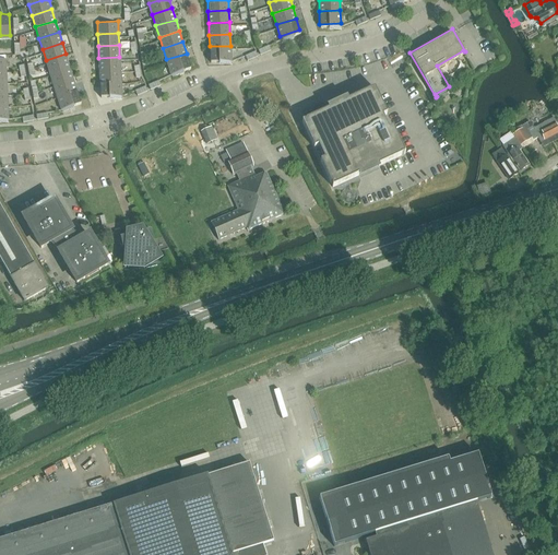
[(230,58),(230,46),(210,46),(210,59),(230,58)]
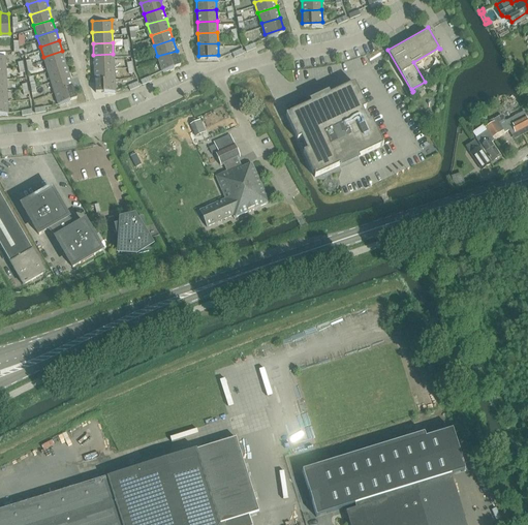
[(65,62),(62,51),(43,57),(47,68),(65,62)]
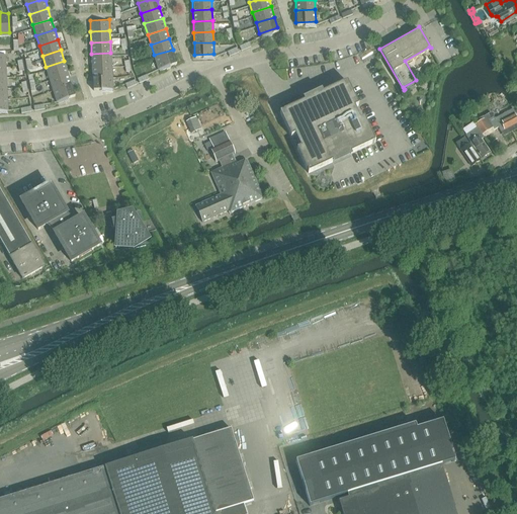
[(176,60),(173,50),(154,55),(158,66),(176,60)]
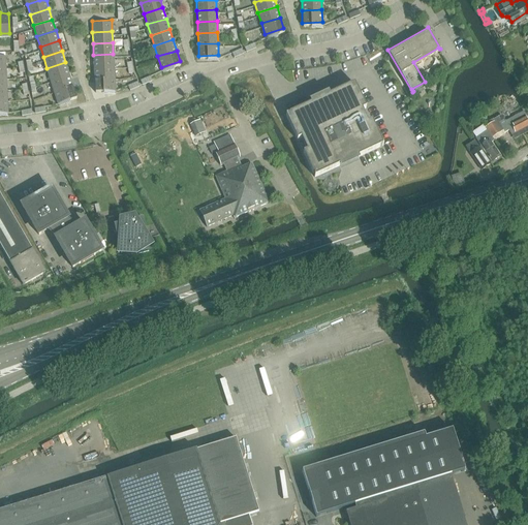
[(93,55),(94,65),(114,65),(113,54),(93,55)]
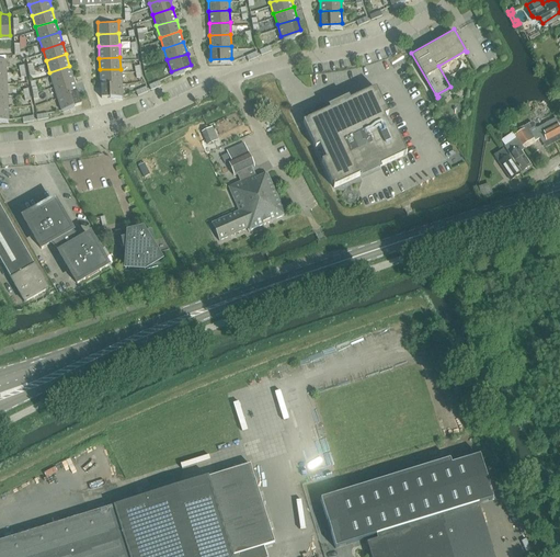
[(73,77),(69,66),(49,72),(53,83),(73,77)]
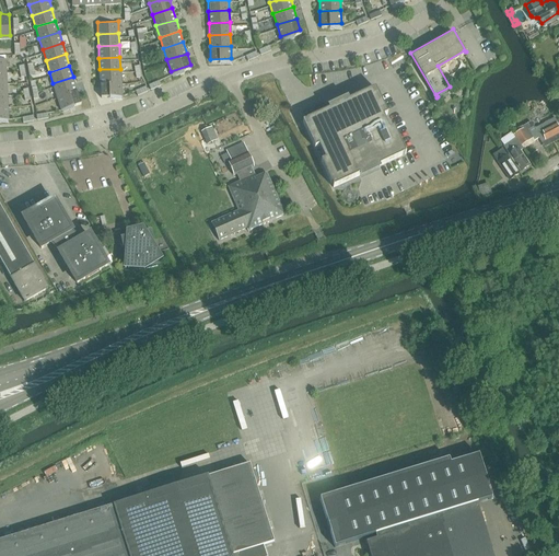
[(100,69),(100,81),(120,80),(120,69),(100,69)]
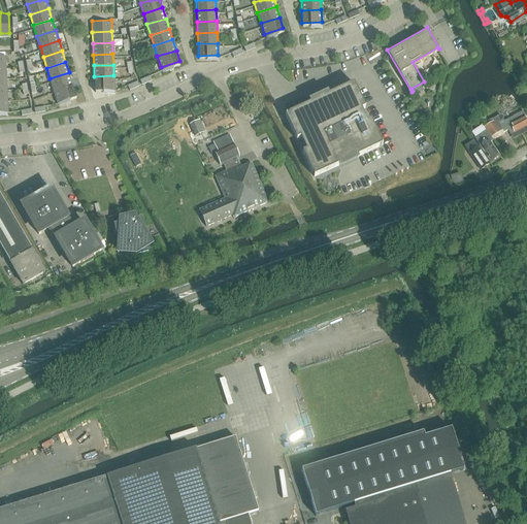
[(69,72),(50,78),(54,89),(72,83),(69,72)]
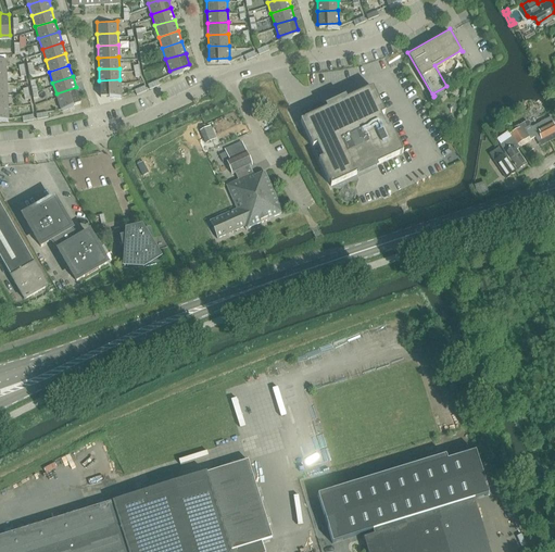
[(120,79),(99,80),(100,92),(121,92),(120,79)]
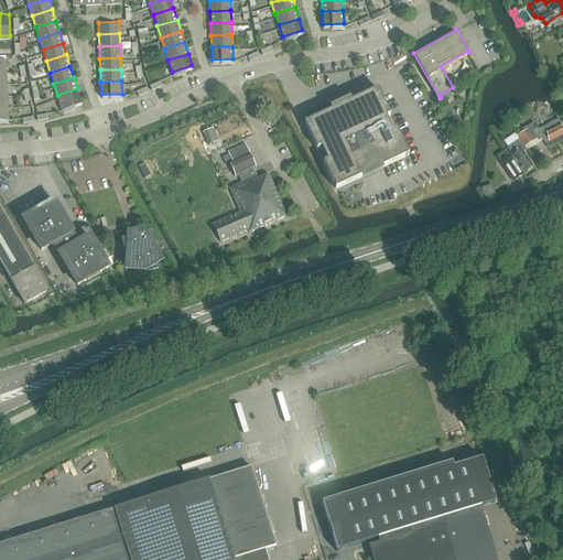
[(371,162),(379,159),(381,163),(408,150),(396,124),(391,126),(385,112),(389,110),(377,84),(350,97),(353,100),(332,110),(329,106),(303,118),(316,144),(320,143),(326,157),(322,158),(334,184),(361,172),(359,169),(367,164),(368,165),(369,165),(370,165),(371,165),(371,164),(371,163),(371,162)]
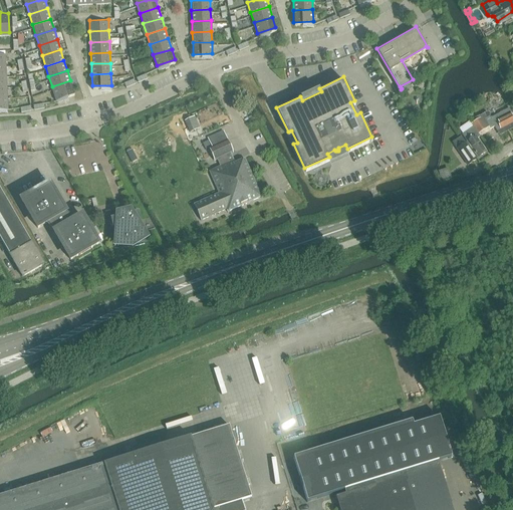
[(70,80),(52,86),(55,97),(73,91),(70,80)]
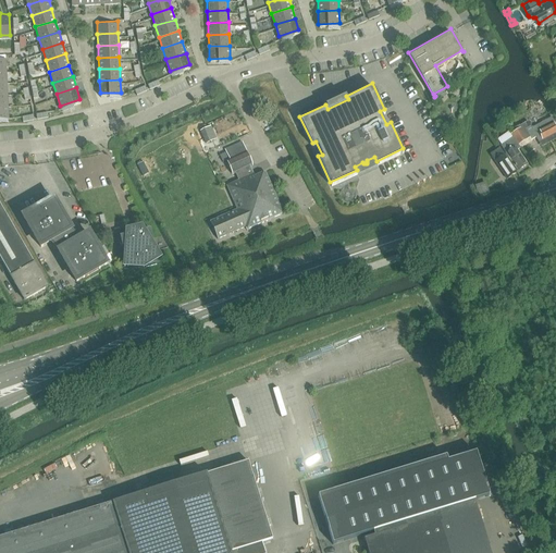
[(517,140),(528,132),(530,135),(534,133),(536,137),(555,126),(555,123),(551,112),(530,123),(526,117),(517,121),(518,123),(514,126),(513,125),(508,128),(511,133),(517,140)]
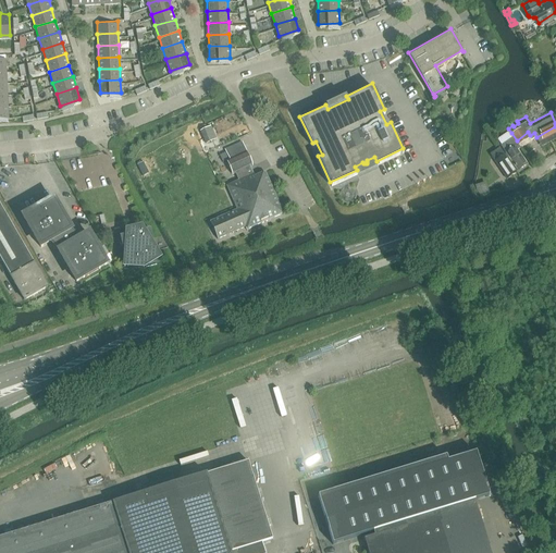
[(207,125),(200,128),(205,138),(212,135),(207,125)]
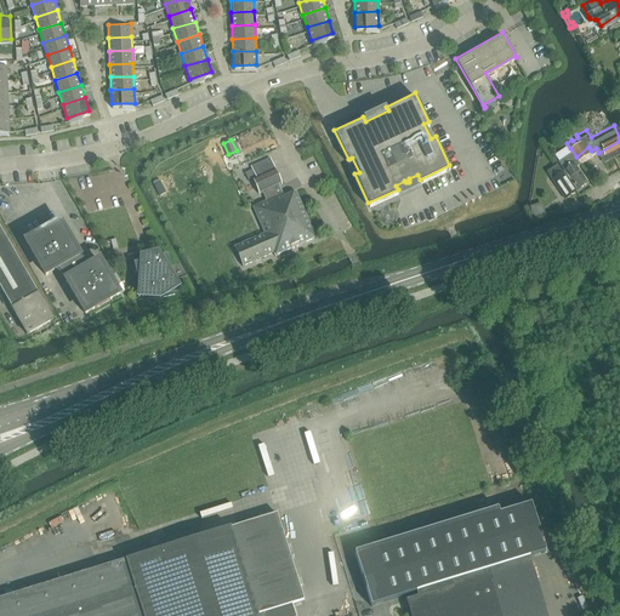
[(586,177),(575,161),(579,160),(576,157),(570,148),(557,158),(576,184),(586,177)]
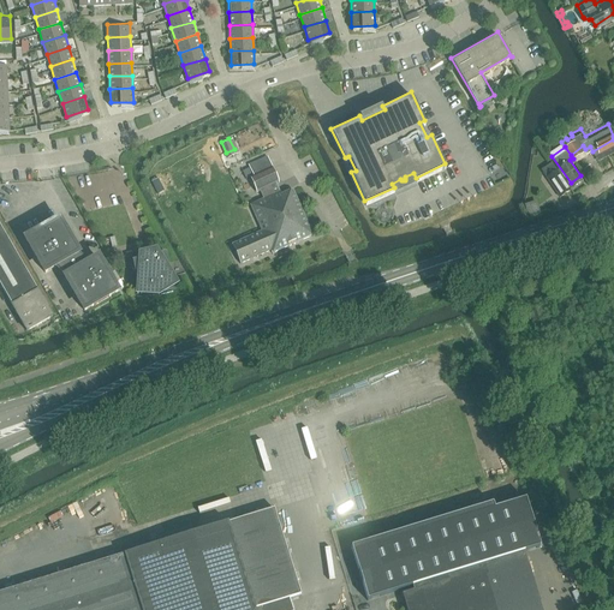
[(311,229),(292,185),(281,190),(280,187),(272,190),(268,183),(278,178),(266,151),(248,160),(252,171),(249,173),(256,187),(258,186),(262,195),(250,201),(261,227),(231,240),(239,258),(269,245),(270,247),(270,249),(272,247),(287,241),(290,240),(297,238),(296,237),(311,231),(313,231),(311,229)]
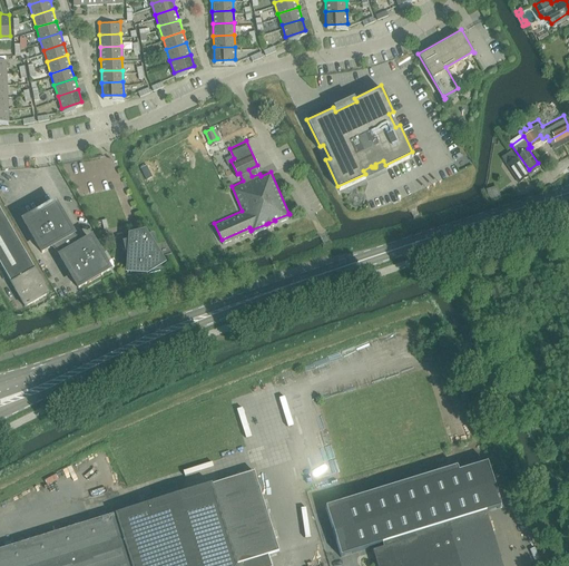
[(527,172),(512,150),(510,146),(500,153),(517,178),(527,172)]
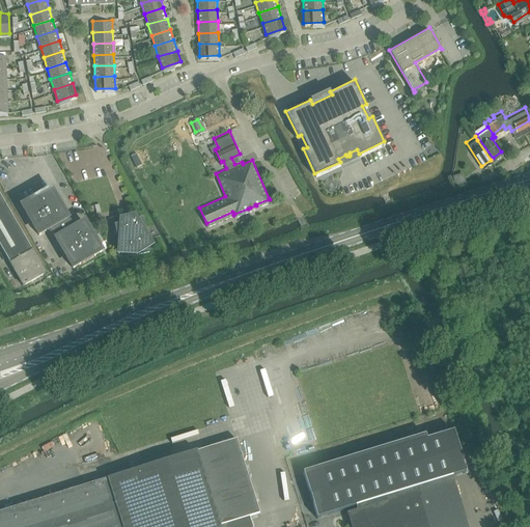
[(508,139),(503,142),(507,149),(512,146),(508,139)]
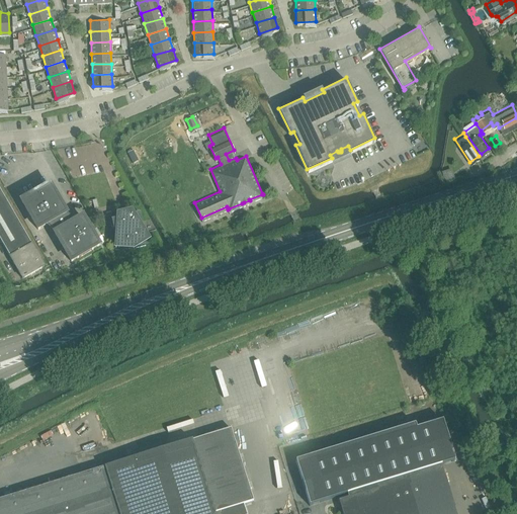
[(132,147),(126,150),(133,160),(138,157),(132,147)]
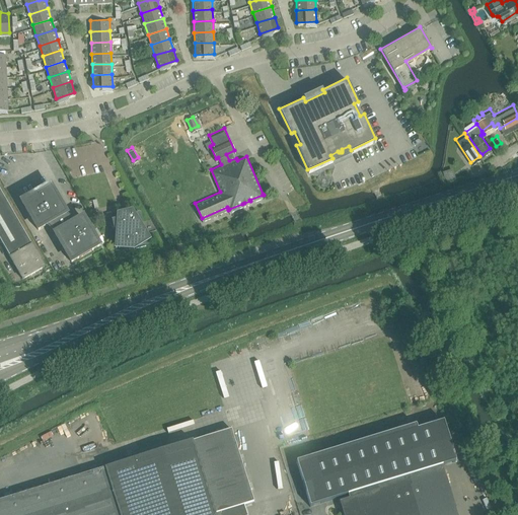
[(451,167),(443,169),(445,177),(453,174),(451,167)]
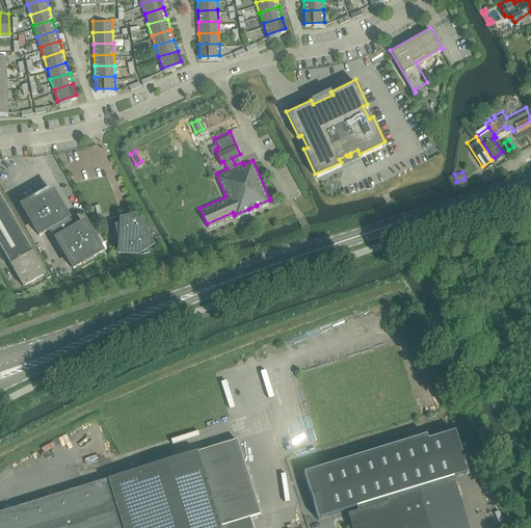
[(22,204),(26,211),(25,212),(32,225),(33,225),(38,232),(47,228),(47,229),(48,228),(56,236),(55,236),(60,244),(59,245),(67,258),(68,257),(73,265),(80,261),(81,261),(94,254),(93,254),(101,248),(84,219),(76,225),(76,223),(75,225),(67,216),(68,215),(62,208),(63,207),(56,194),(55,194),(50,187),(43,191),(42,190),(29,198),(29,199),(22,204)]
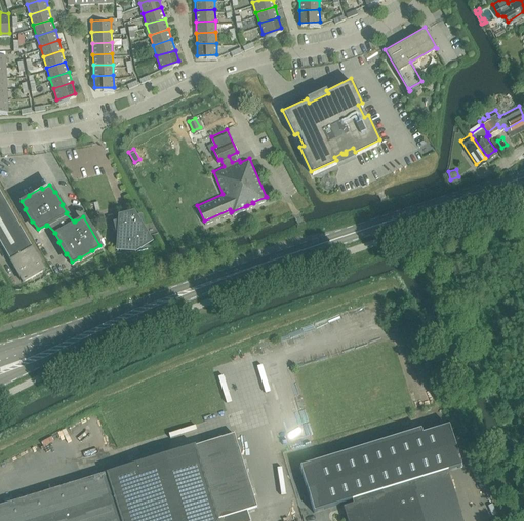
[(0,240),(22,279),(44,266),(0,190),(0,240)]
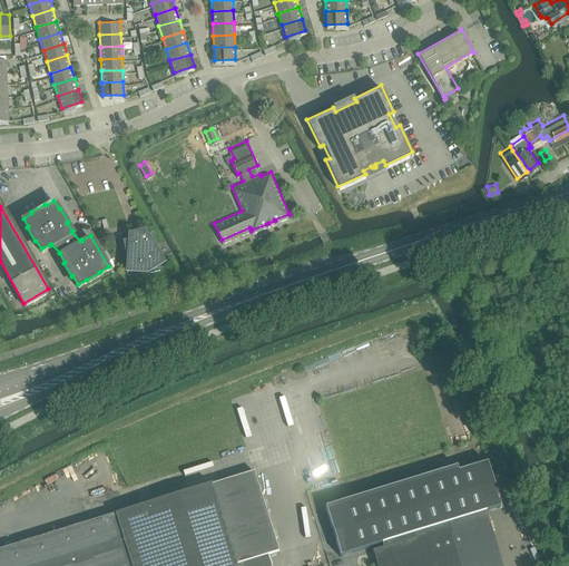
[(160,261),(153,230),(146,232),(146,230),(128,234),(128,236),(121,237),(129,269),(160,261)]
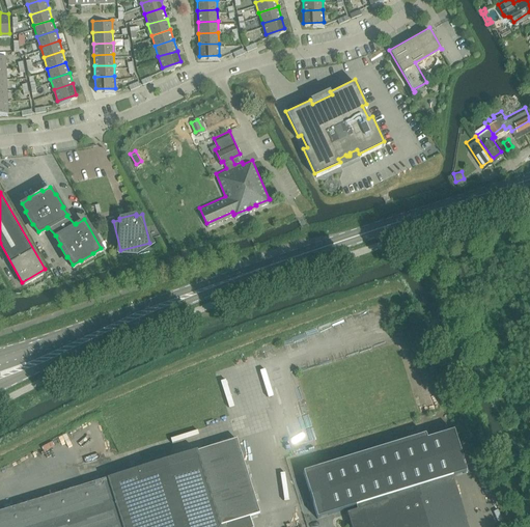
[(220,389),(225,412),(233,410),(228,387),(220,389)]
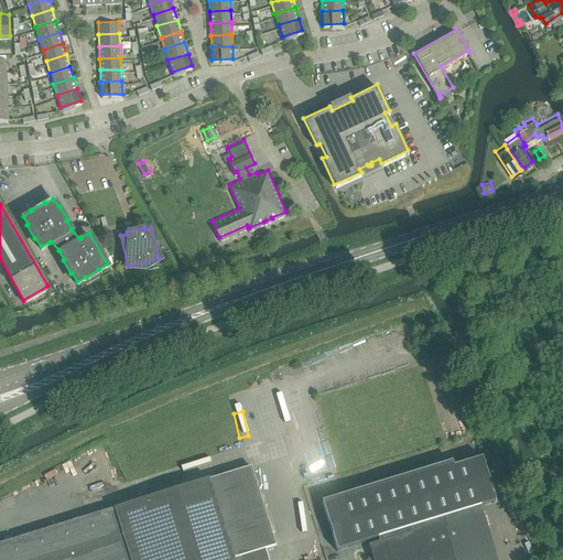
[(321,498),(336,547),(377,534),(379,538),(368,541),(372,559),(483,559),(467,510),(466,507),(495,497),(482,454),(453,462),(451,459),(321,498)]
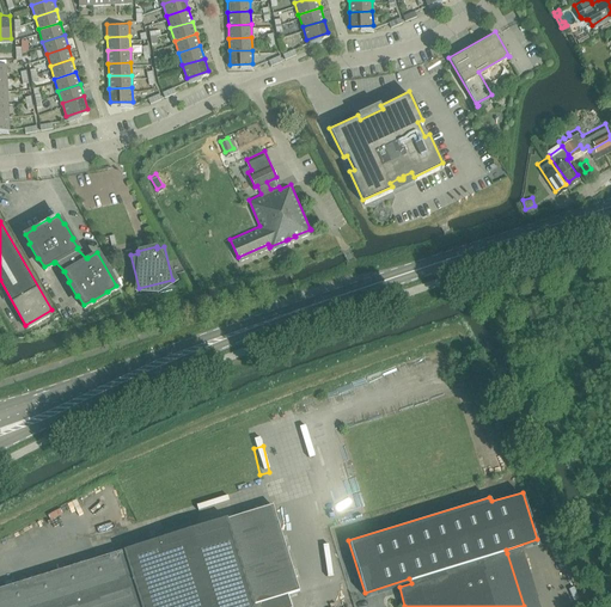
[(0,606),(282,606),(291,605),(287,590),(299,587),(272,502),(226,515),(0,584),(0,606)]
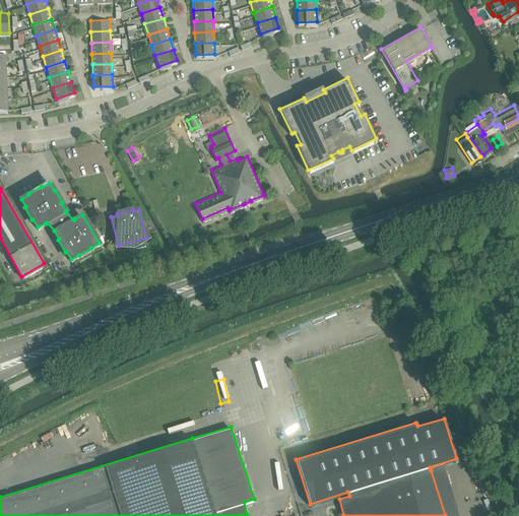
[(476,502),(484,497),(481,493),(473,498),(476,502)]
